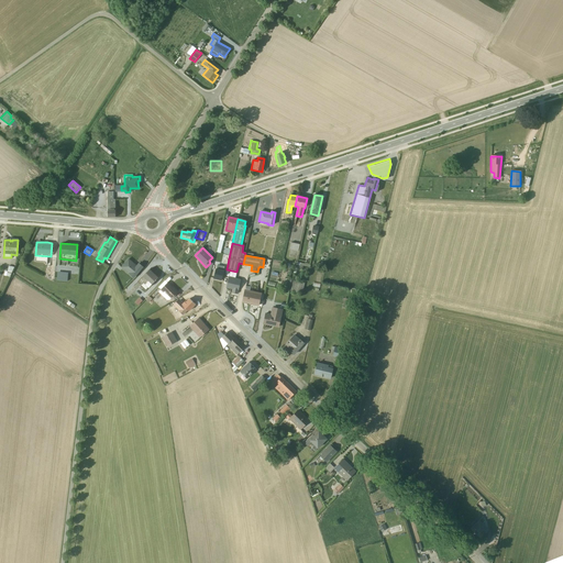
[(128,260),(122,267),(129,273),(128,274),(133,278),(142,267),(139,264),(136,266),(128,260)]
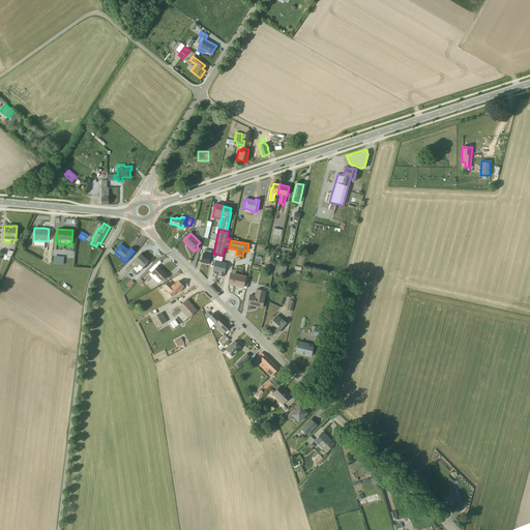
[(208,264),(211,251),(204,249),(201,262),(208,264)]
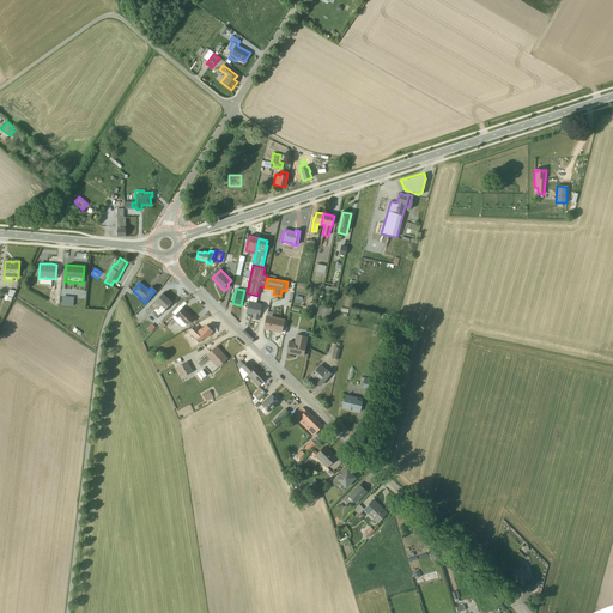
[(5,296),(4,301),(10,302),(14,291),(10,290),(7,296),(5,296)]
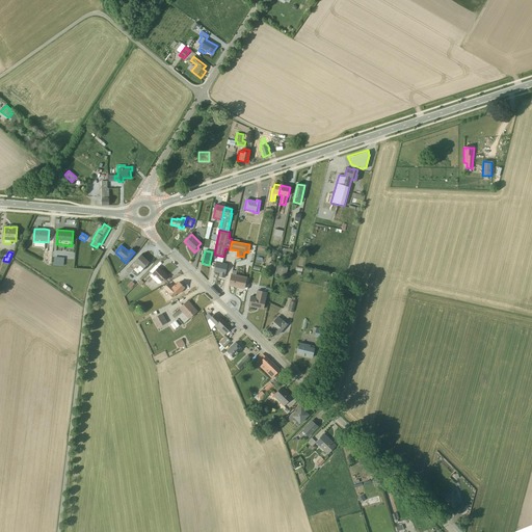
[(130,266),(133,269),(137,273),(139,271),(140,272),(149,263),(140,255),(130,266)]
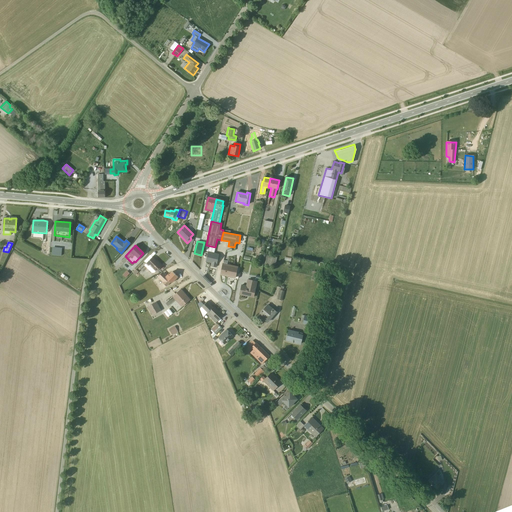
[(215,247),(209,246),(206,262),(211,263),(211,266),(216,267),(219,254),(214,253),(215,247)]
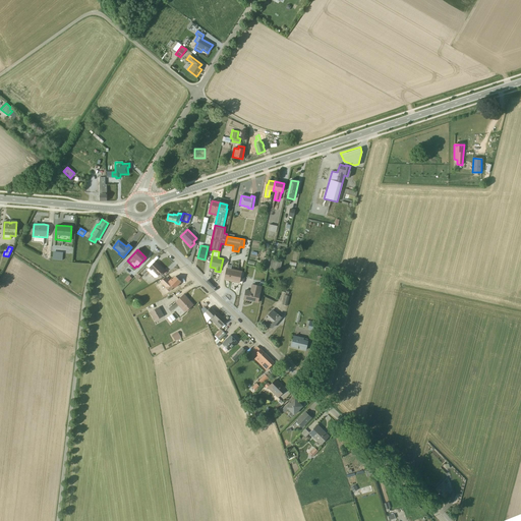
[(53,252),(53,259),(62,261),(63,253),(53,252)]
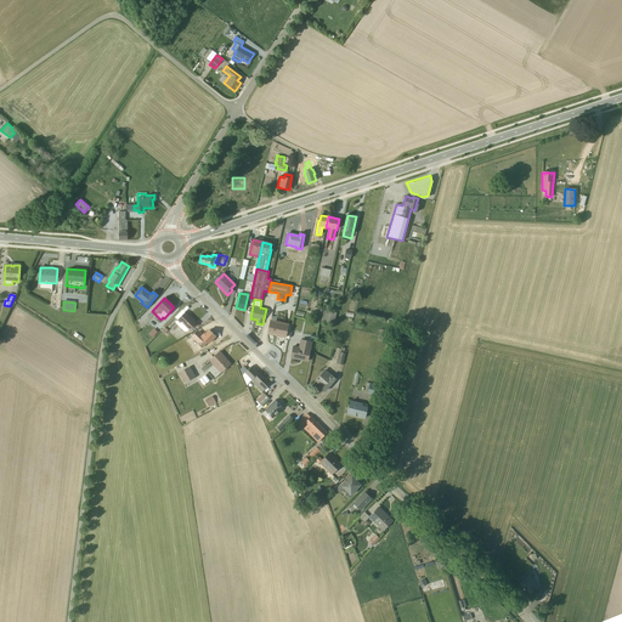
[(182,310),(175,317),(177,320),(175,323),(184,332),(187,332),(188,331),(190,331),(197,323),(192,318),(191,318),(182,310)]
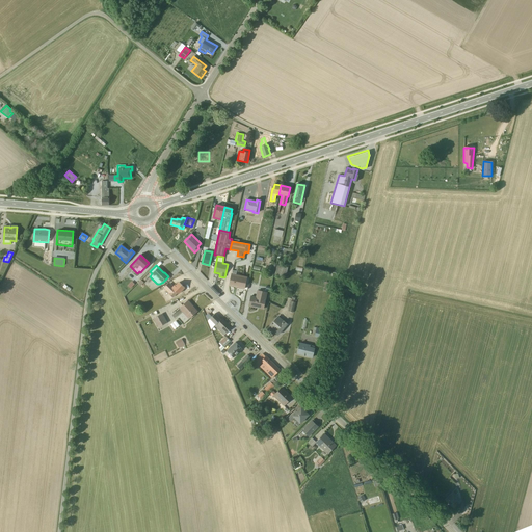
[(288,268),(276,265),(274,275),(286,277),(288,268)]
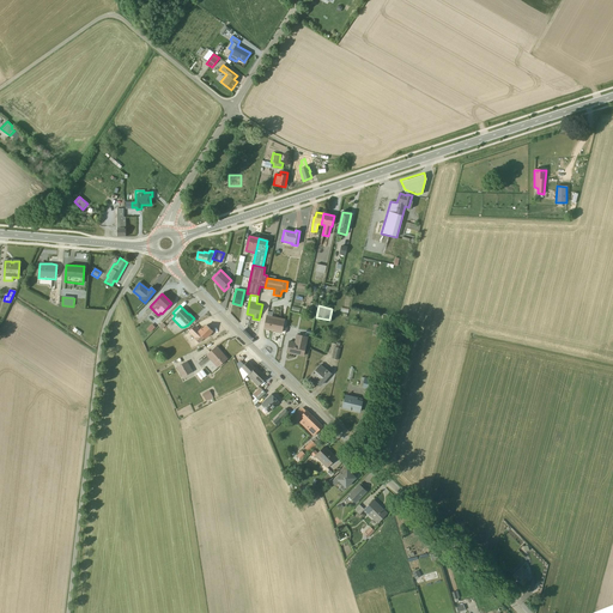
[(268,311),(267,311),(267,315),(263,329),(281,333),(284,319),(272,316),(272,313),(268,311)]
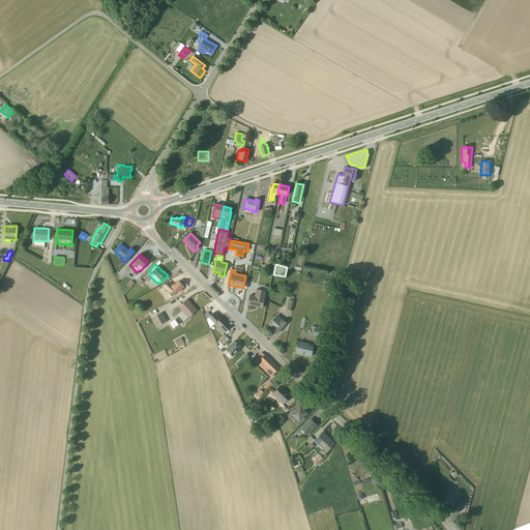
[(168,293),(172,297),(176,292),(177,293),(183,287),(178,282),(175,285),(174,284),(173,286),(169,282),(163,287),(168,293)]
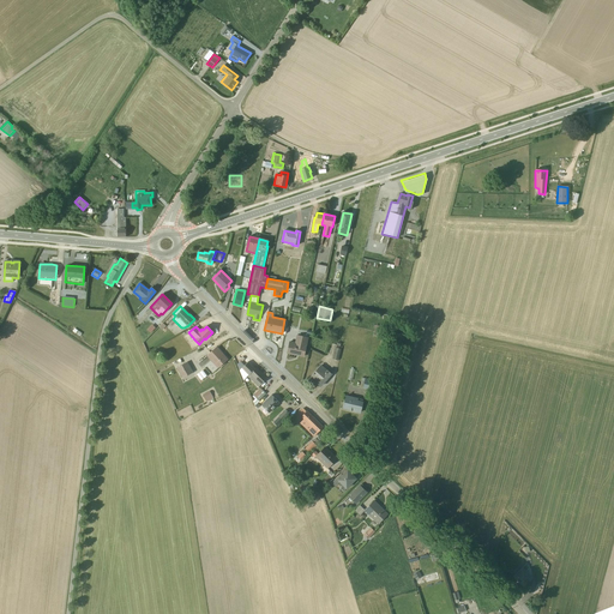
[(289,342),(287,353),(304,356),(307,337),(296,335),(295,342),(289,342)]
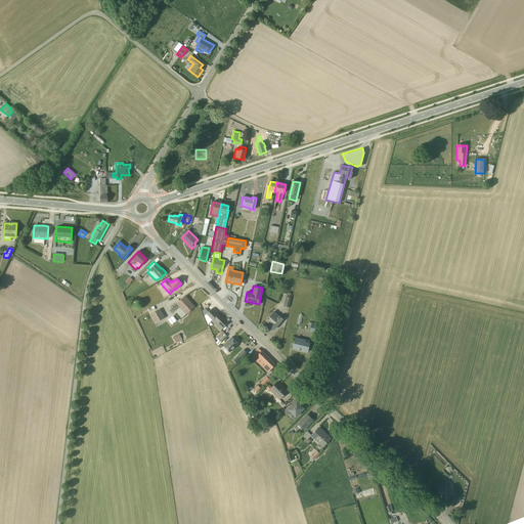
[(194,307),(185,296),(176,304),(185,314),(194,307)]
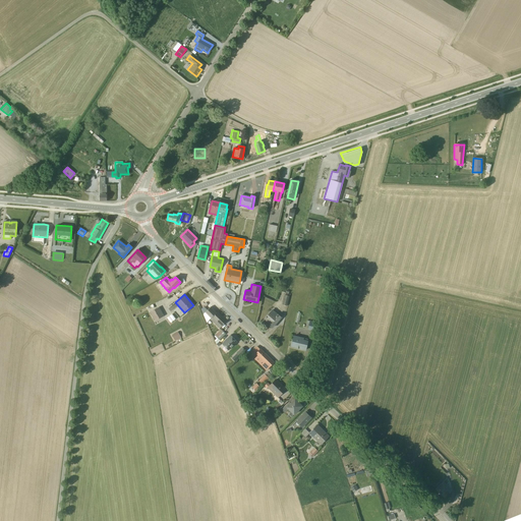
[(216,312),(210,307),(207,310),(205,307),(208,304),(206,303),(203,306),(204,307),(200,309),(203,314),(207,323),(216,312)]
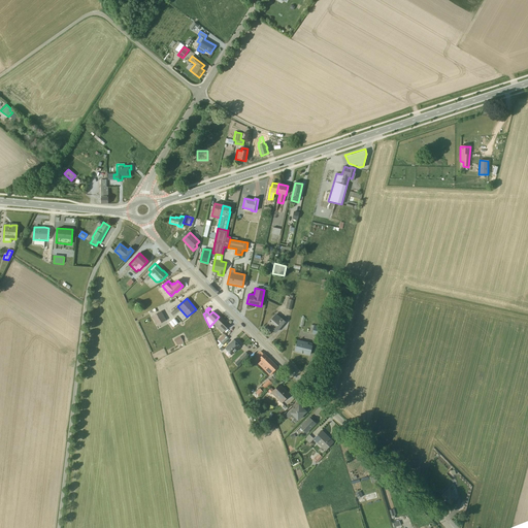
[(166,321),(161,311),(152,317),(157,326),(166,321)]
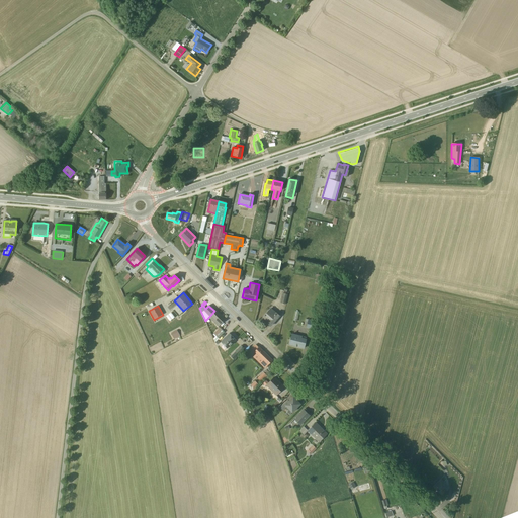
[(280,316),(271,308),(262,318),(266,321),(267,321),(268,322),(267,323),(270,326),(280,316)]
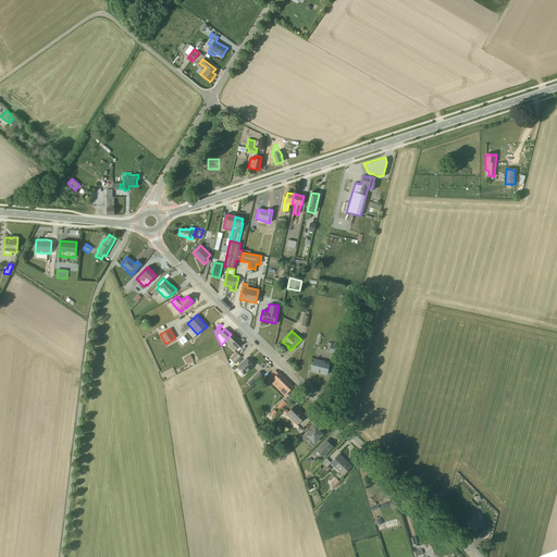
[(231,348),(234,351),(242,344),(232,334),(224,342),(227,345),(227,344),(232,348),(231,348)]
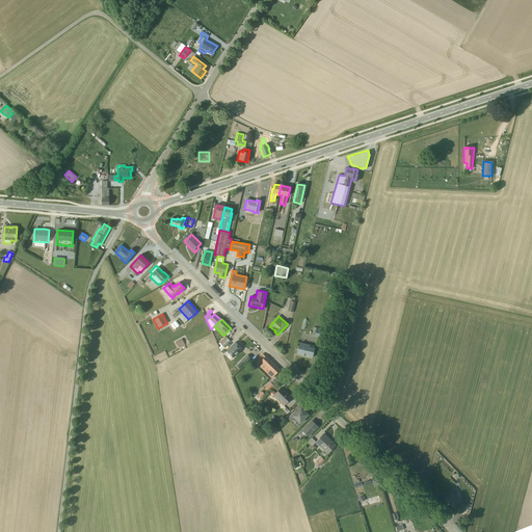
[(170,324),(175,329),(179,326),(176,321),(170,324)]
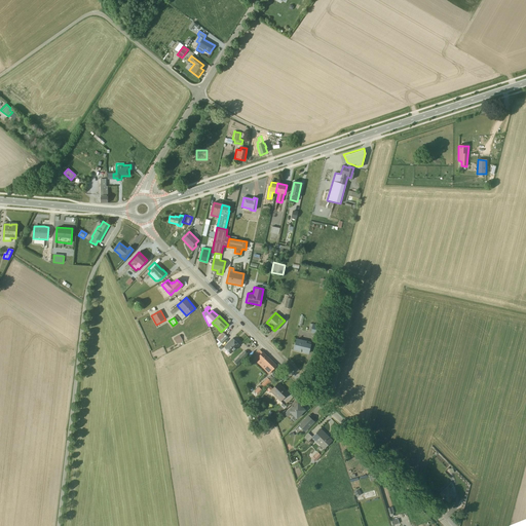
[(316,326),(310,324),(308,329),(311,330),(310,333),(314,334),(316,326)]
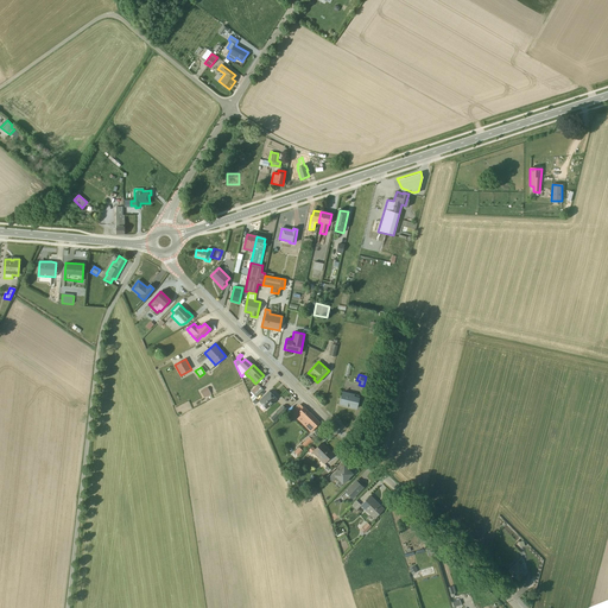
[(261,387),(258,385),(249,393),(252,396),(251,398),(252,400),(264,390),(261,387)]
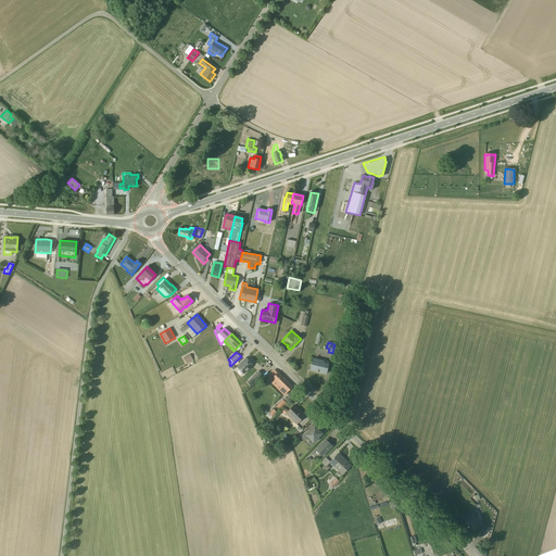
[(237,367),(243,374),(253,365),(245,357),(237,367)]
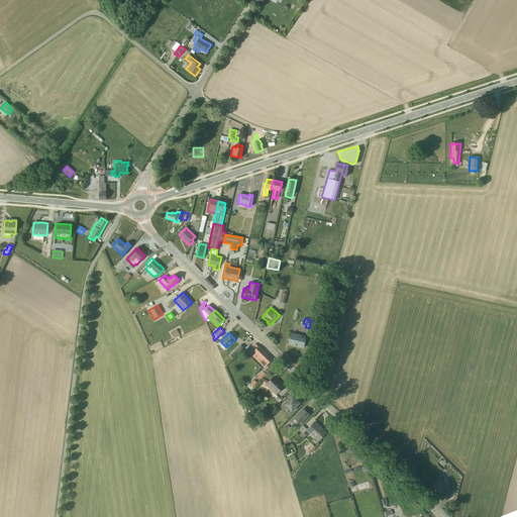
[(291,333),(289,341),(296,343),(295,346),(296,345),(303,347),(305,338),(305,336),(291,333)]
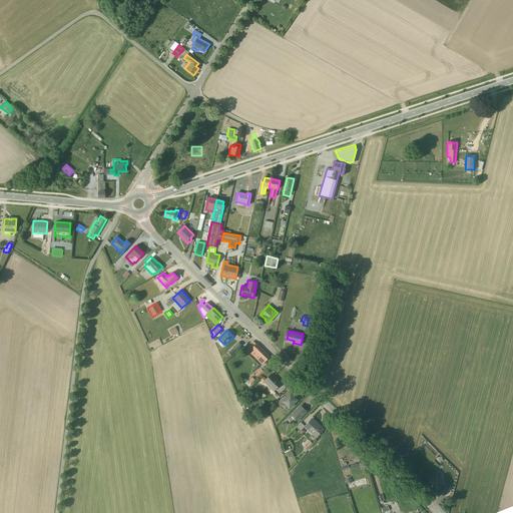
[(270,357),(255,344),(252,341),(248,345),(251,348),(251,349),(253,351),(250,354),(262,365),(270,357)]
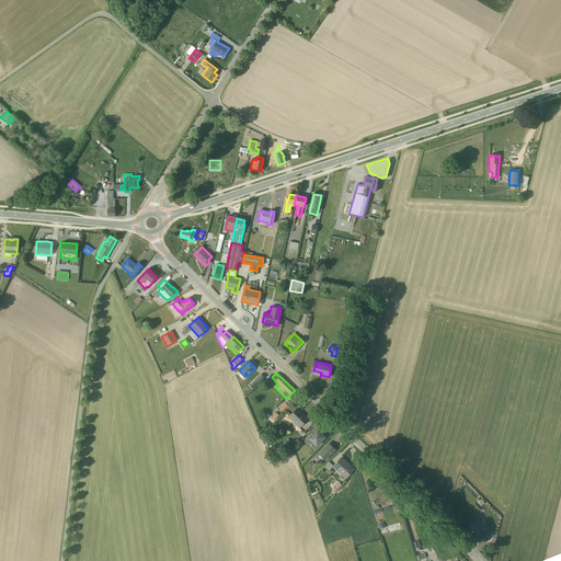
[(250,386),(252,389),(264,378),(261,374),(254,380),(250,386)]
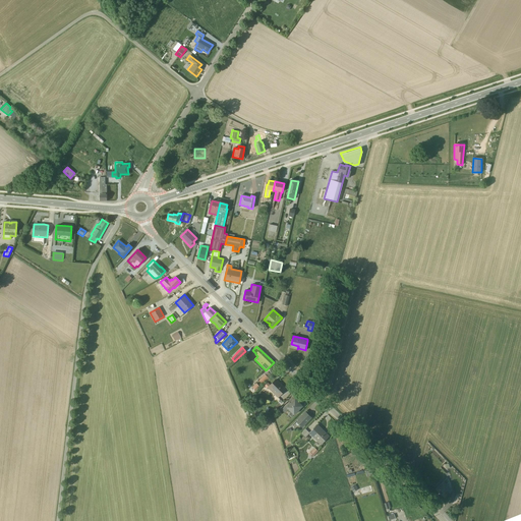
[(270,375),(267,372),(265,374),(258,381),(263,384),(269,379),(268,378),(270,375)]
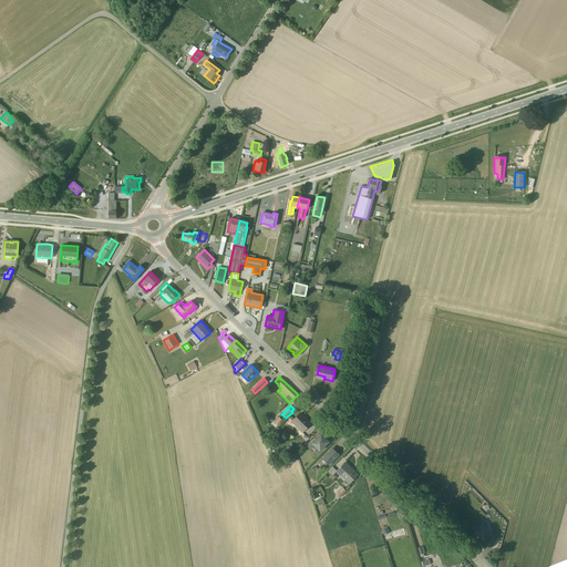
[(310,424),(299,413),(291,422),(301,433),(310,424)]
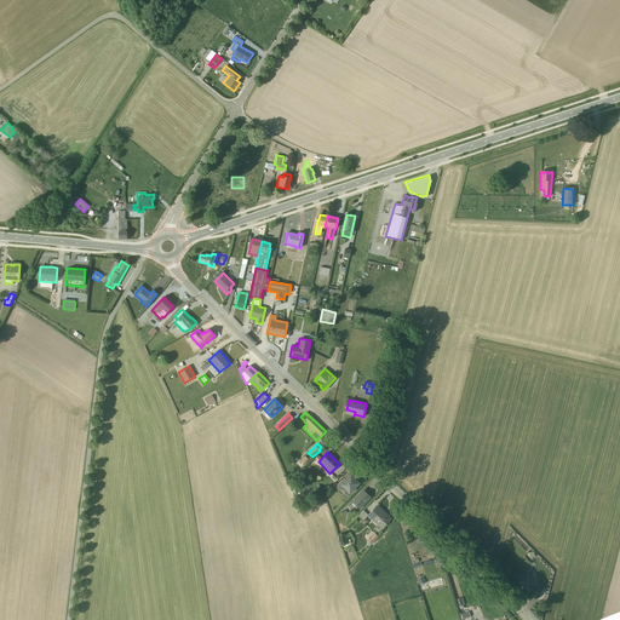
[(334,488),(338,491),(342,488),(345,492),(344,493),(346,495),(359,483),(348,472),(343,477),(344,478),(334,488)]
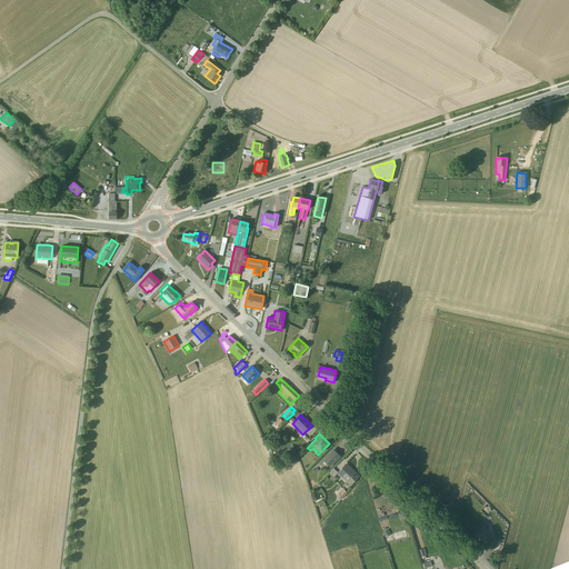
[(330,467),(340,457),(337,453),(339,452),(335,448),(330,452),(322,460),(325,462),(323,463),(325,465),(326,465),(326,463),(330,467)]
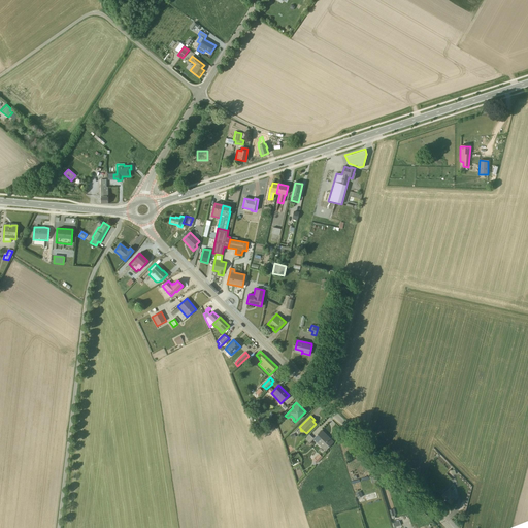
[(325,451),(333,442),(321,431),(314,438),(310,435),(305,439),(309,442),(312,439),(325,451)]
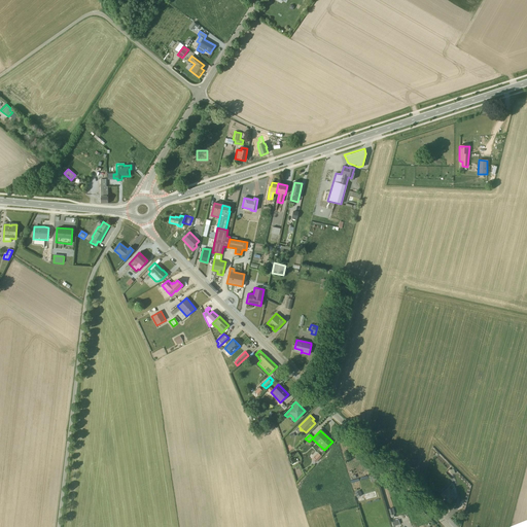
[(322,456),(318,453),(314,457),(312,459),(315,462),(322,456)]
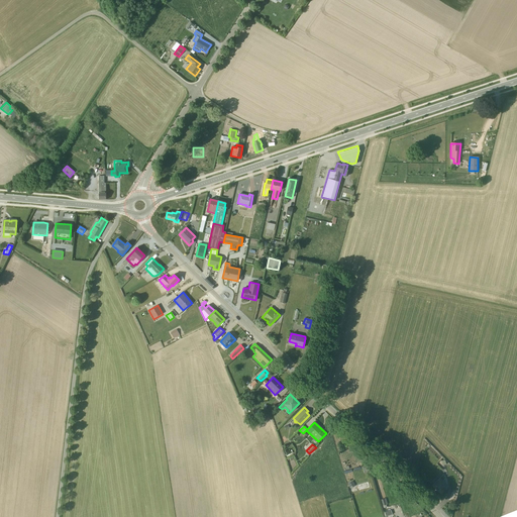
[(448,486),(440,478),(432,486),(440,493),(448,486)]
